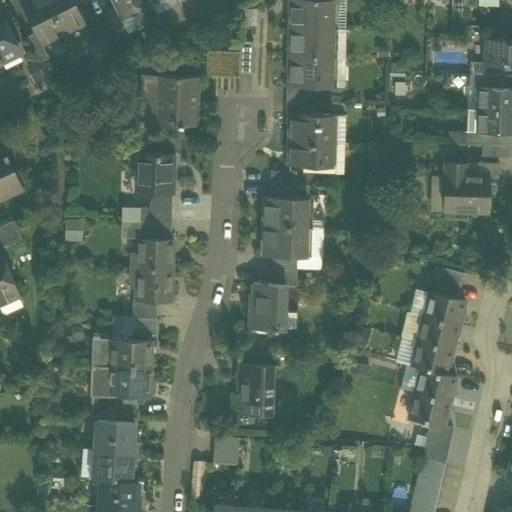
[(41,44),(63,33),(46,0),(21,0),(20,1),(33,27),(41,44)]
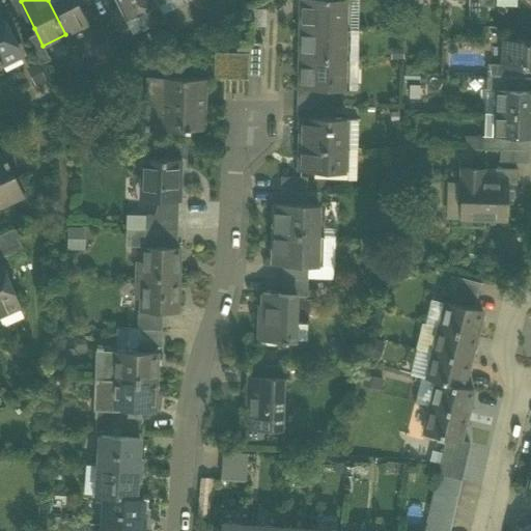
[(76,0),(48,0),(65,34),(87,24),(76,0)]
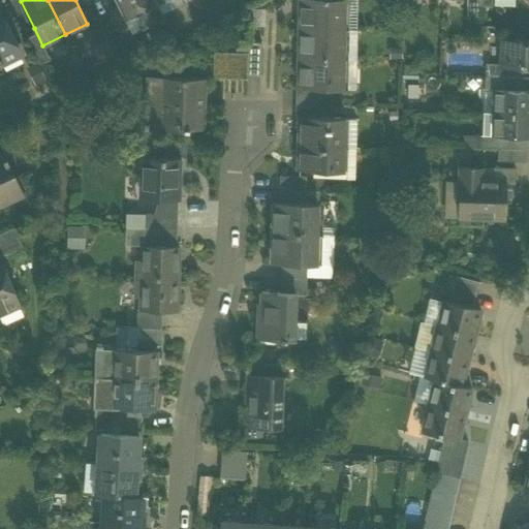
[(115,0),(119,7),(124,19),(145,8),(158,2),(161,0),(115,0)]
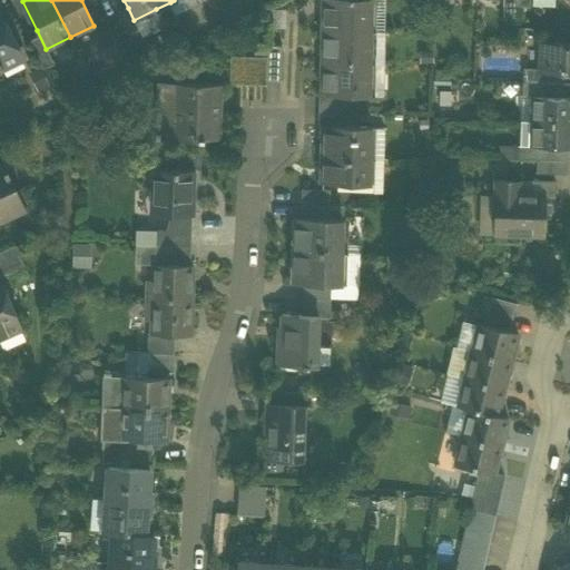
[(174,0),(170,2),(176,13),(203,0),(174,0)]
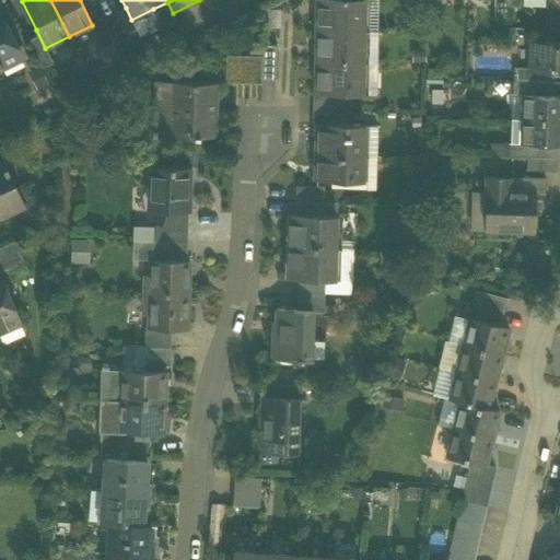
[(257,0),(241,0),(237,7),(252,13),(257,0)]
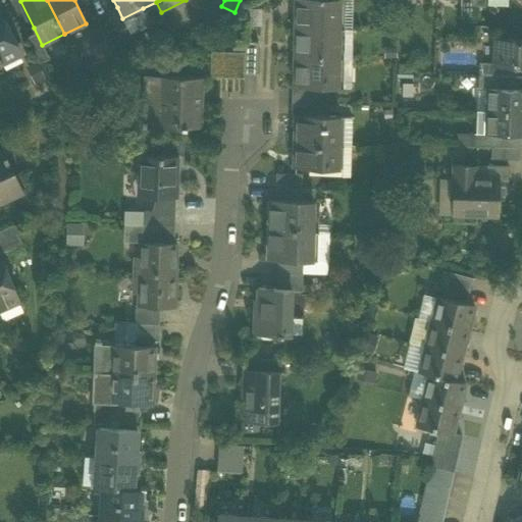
[(296,0),(296,28),(337,29),(337,0),(296,0)]
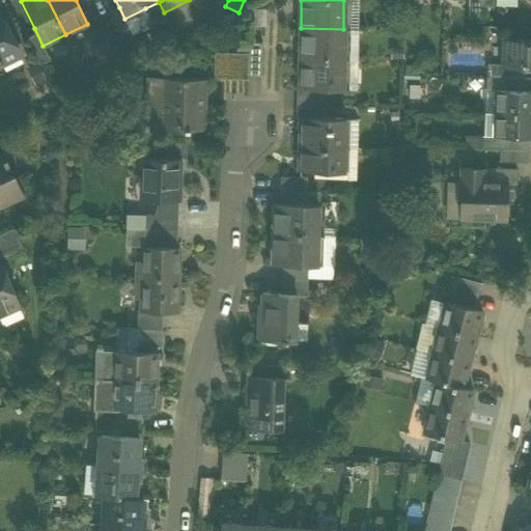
[(343,0),(343,29),(358,29),(358,0),(343,0)]
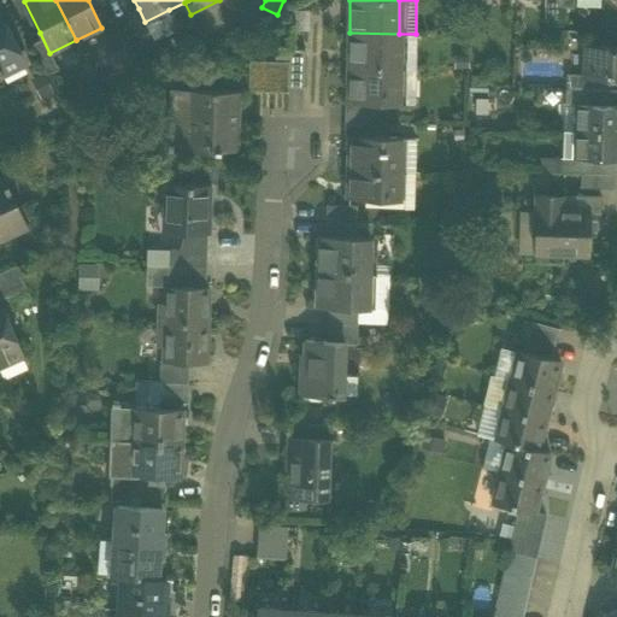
[(558,22),(558,7),(558,0),(544,0),(544,21),(558,22)]
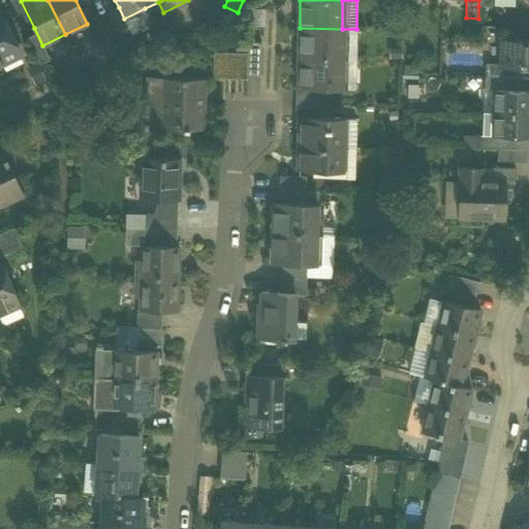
[(107,12),(118,34),(129,28),(124,19),(119,7),(107,12)]
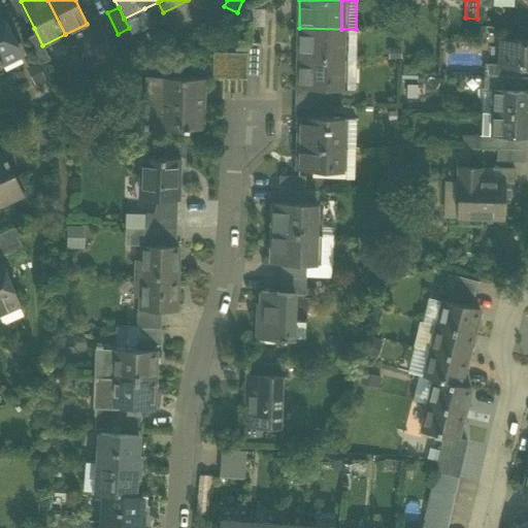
[(152,23),(144,8),(124,19),(129,28),(132,33),(152,23)]
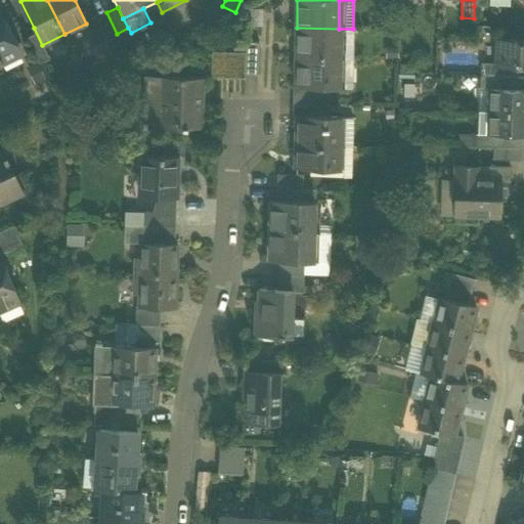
[(246,27),(262,27),(263,8),(247,8),(246,27)]
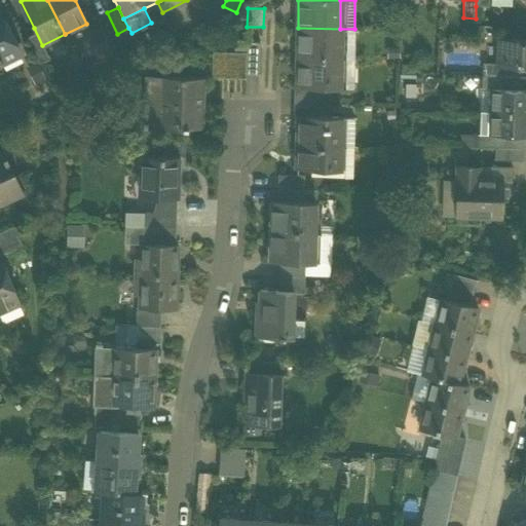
[(0,64),(21,54),(0,13),(0,64)]
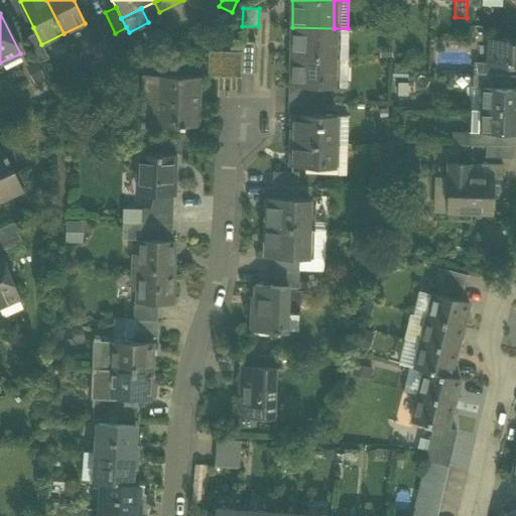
[(22,33),(33,54),(44,48),(41,44),(33,27),(22,33)]
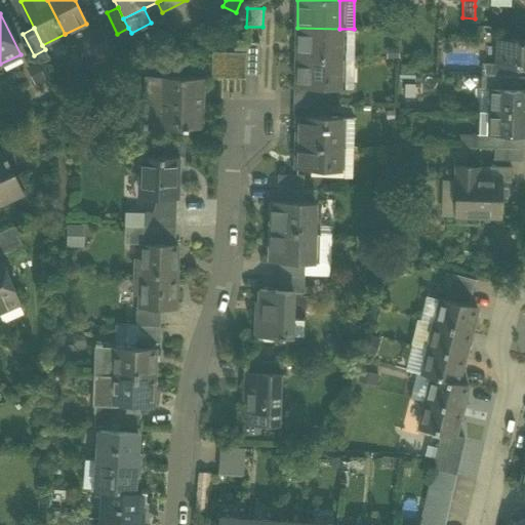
[(297,28),(296,57),(339,58),(339,29),(297,28)]
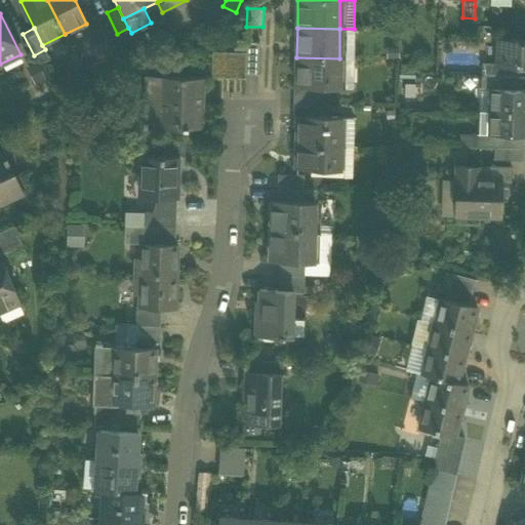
[(339,29),(339,58),(354,58),(354,29),(339,29)]
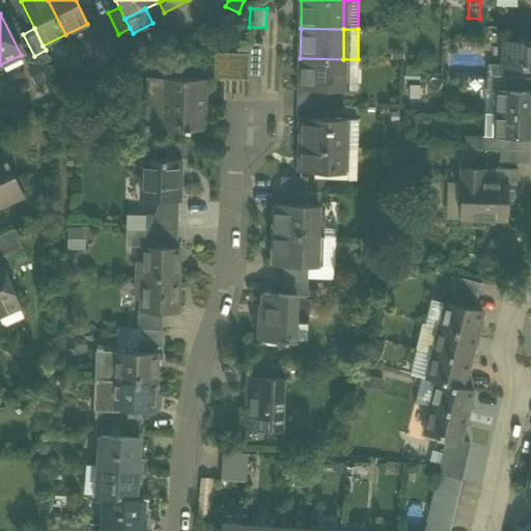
[(525,66),(530,66),(530,40),(503,39),(502,64),(502,65),(525,66)]
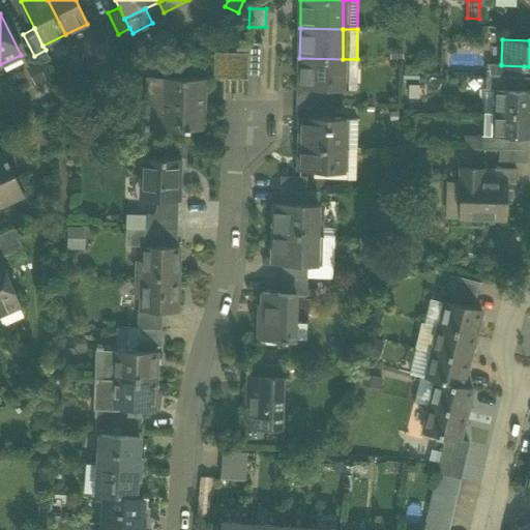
[(236,53),(247,54),(248,43),(237,43),(236,53)]
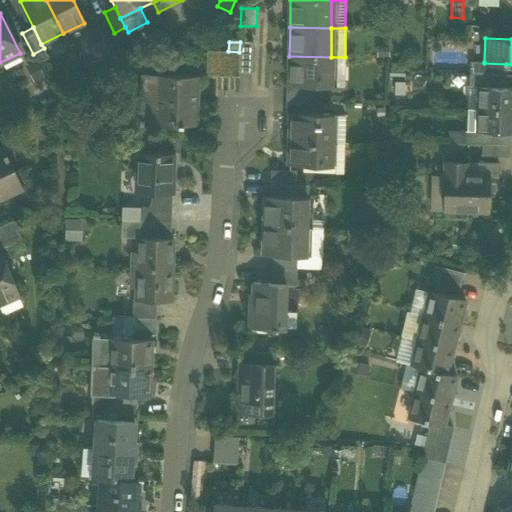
[(240,42),(239,52),(239,73),(252,73),(253,42),(240,42)]
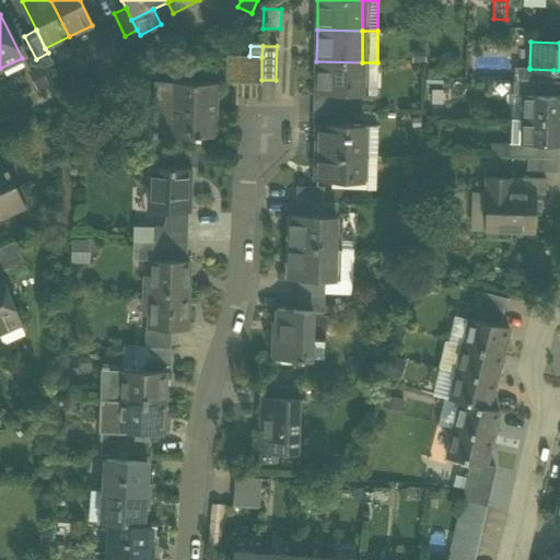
[(261,84),(261,80),(261,57),(249,56),(225,56),(225,83),(261,84)]
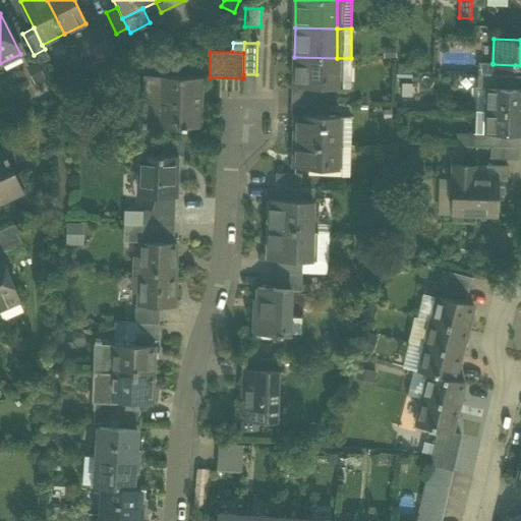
[(336,88),(337,58),(294,57),(294,87),(294,88),(326,88),(336,88)]
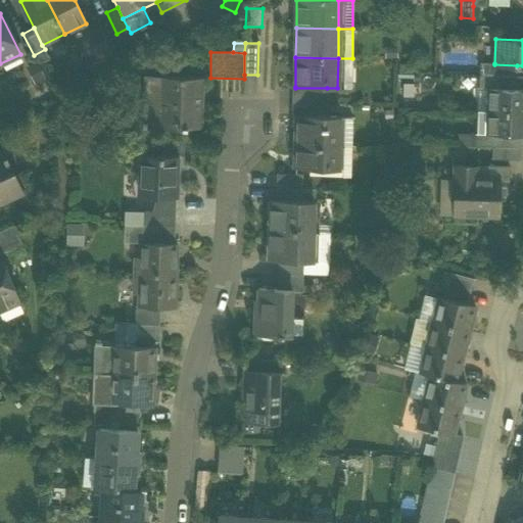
[(351,89),(352,58),(338,58),(337,88),(351,89)]
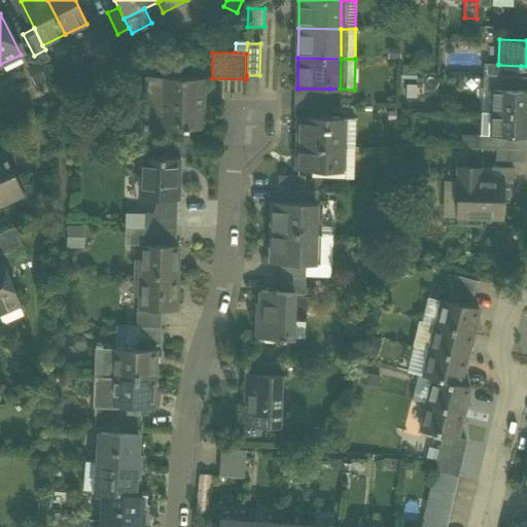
[(484,63),(483,77),(520,78),(521,66),(498,65),(498,64),(484,63)]
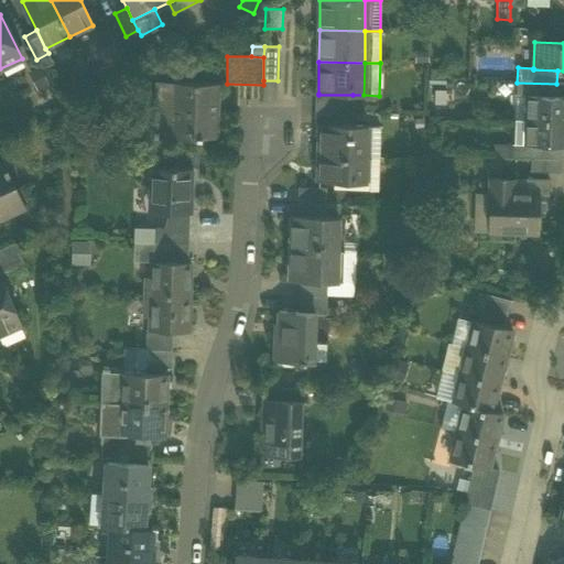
[(153,138),(171,138),(173,83),(156,83),(155,132),(153,132),(153,138)]
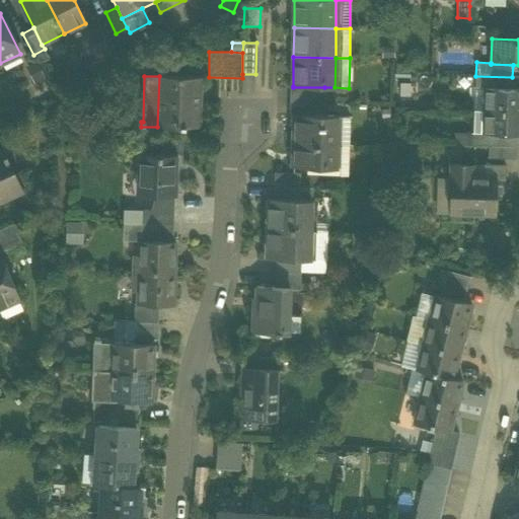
[(159,76),(157,127),(184,128),(184,127),(198,127),(200,77),(159,76)]
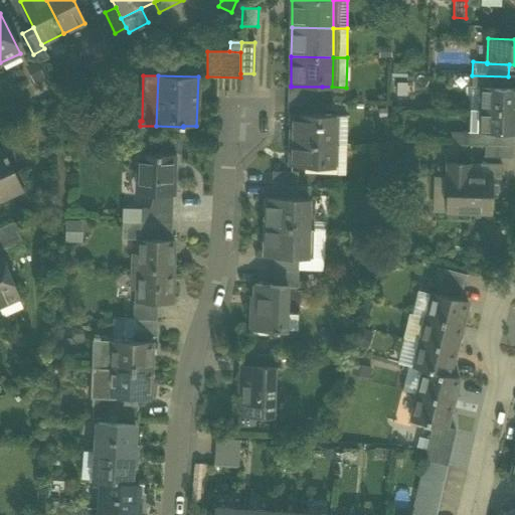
[(514,75),(508,76),(472,75),(472,88),(480,88),(514,89),(514,75)]
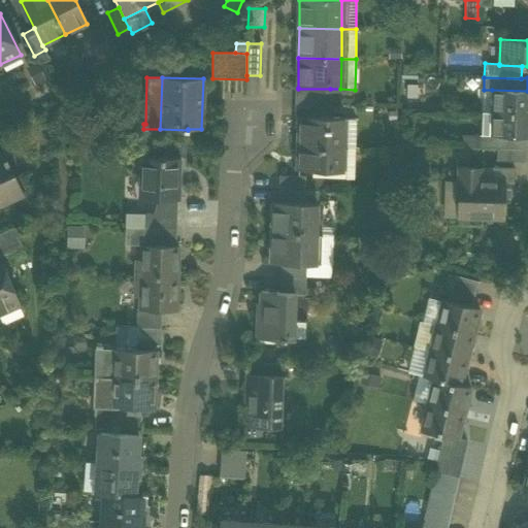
[(296,88),(295,103),(329,104),(330,89),(298,89),(298,88),(296,88)]
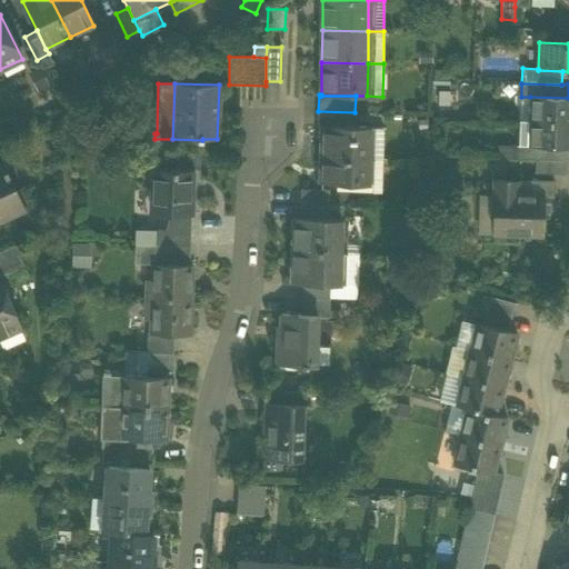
[(529,120),(529,121),(568,122),(568,98),(530,97),(530,99),(533,99),(532,120),(529,120)]
